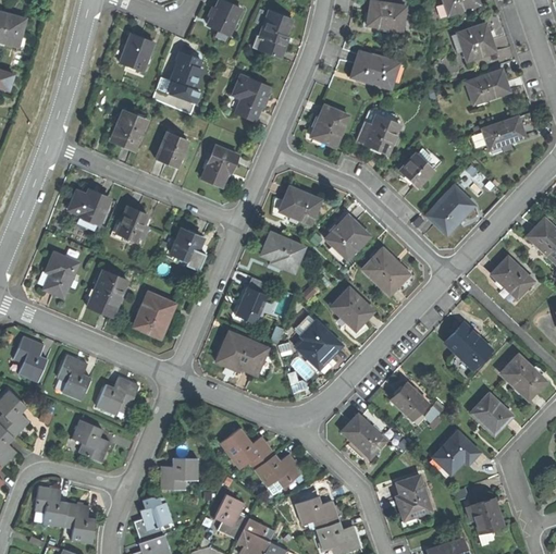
[(242,5),(230,0),(218,0),(214,8),(208,21),(219,25),(230,31),(242,5)]
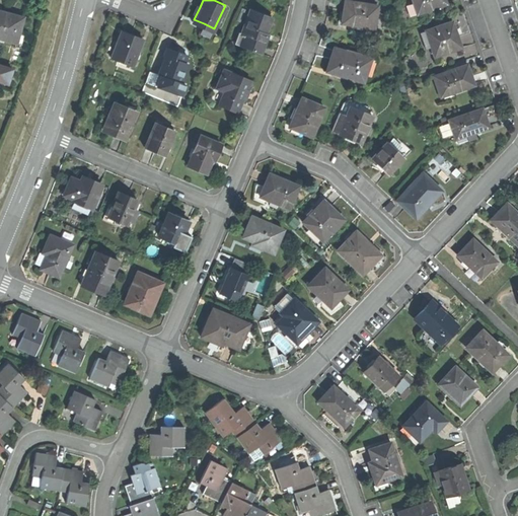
[(378,2),(365,0),(345,0),(344,6),(342,19),(374,23),(378,2)]
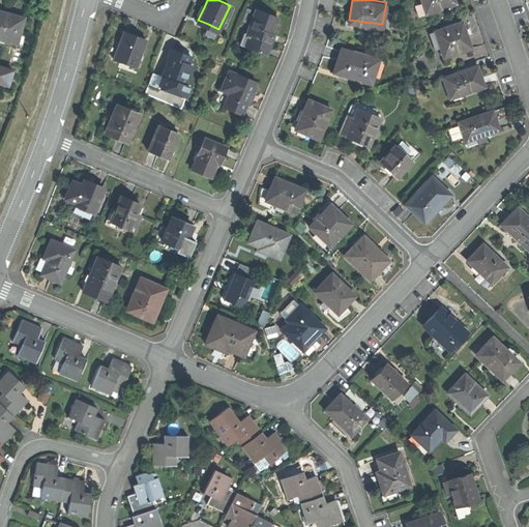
[(419,12),(427,10),(423,0),(416,3),(419,12)]
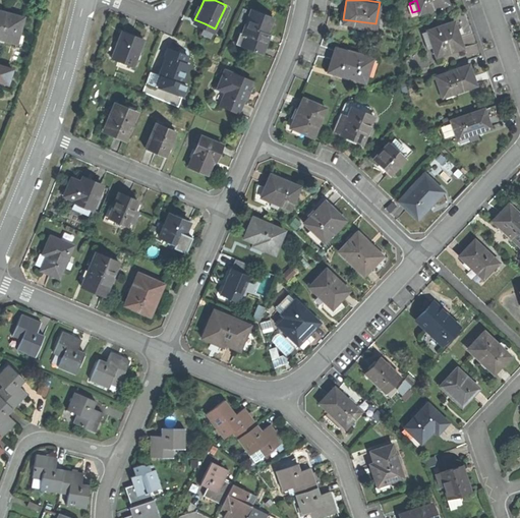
[(416,0),(419,10),(446,1),(446,0),(416,0)]
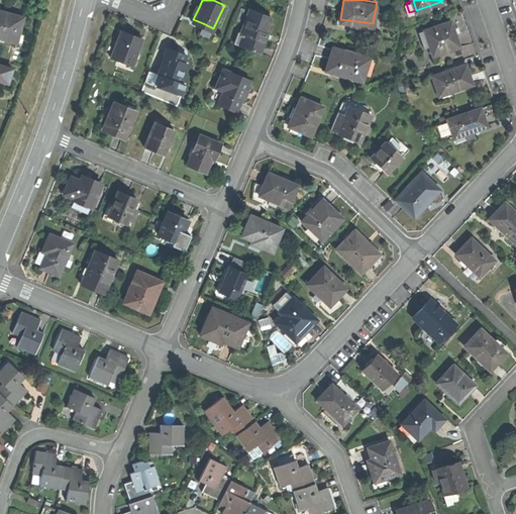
[(241,43),(262,50),(266,37),(264,36),(266,30),(272,13),(250,5),(241,30),(245,32),(241,43)]
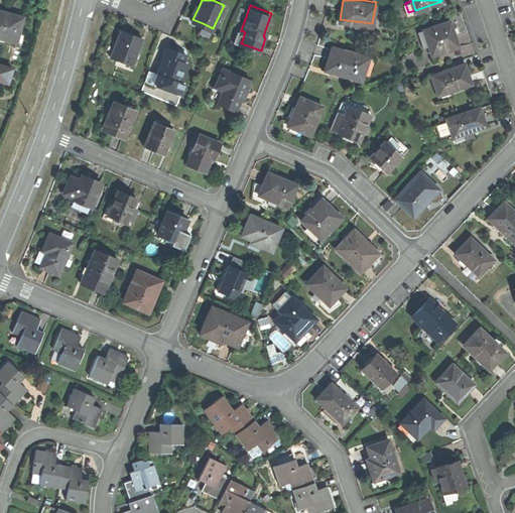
[(0,35),(3,36),(2,38),(15,42),(17,34),(22,16),(0,9),(0,35)]
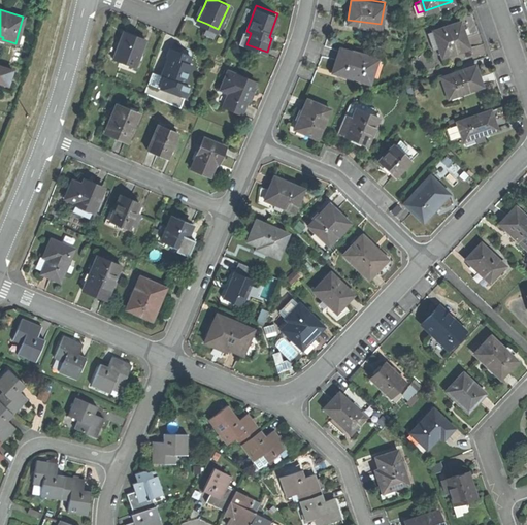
[(460,19),(434,27),(438,40),(442,54),(469,44),(465,31),(460,19)]
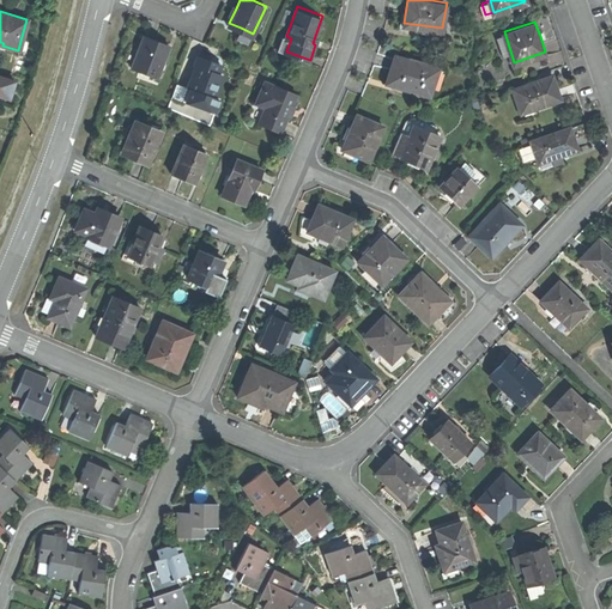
[(249,41),(253,34),(241,28),(238,35),(249,41)]
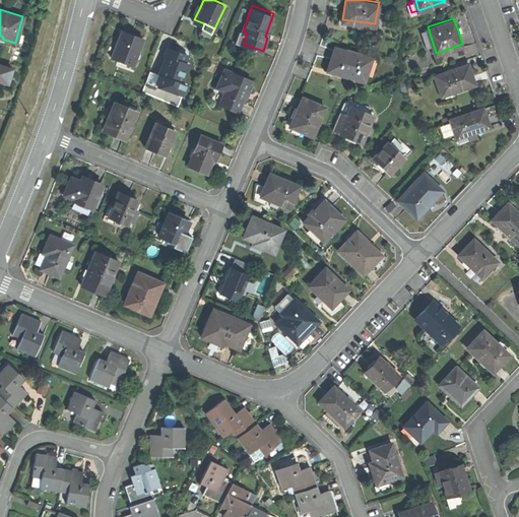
[(426,42),(432,40),(428,26),(422,28),(426,42)]
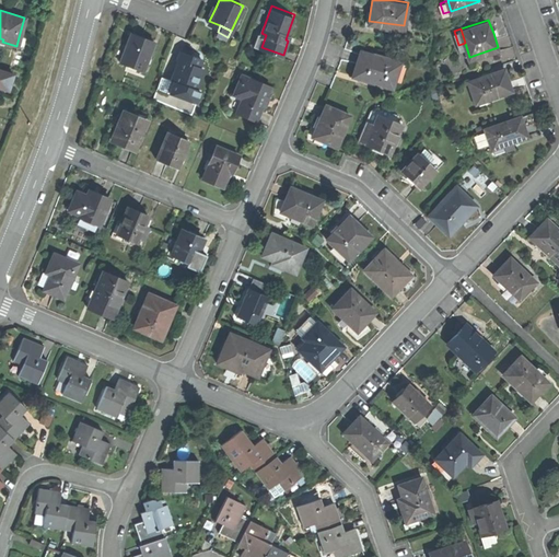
[(143,33),(132,30),(121,58),(144,67),(155,37),(143,33)]
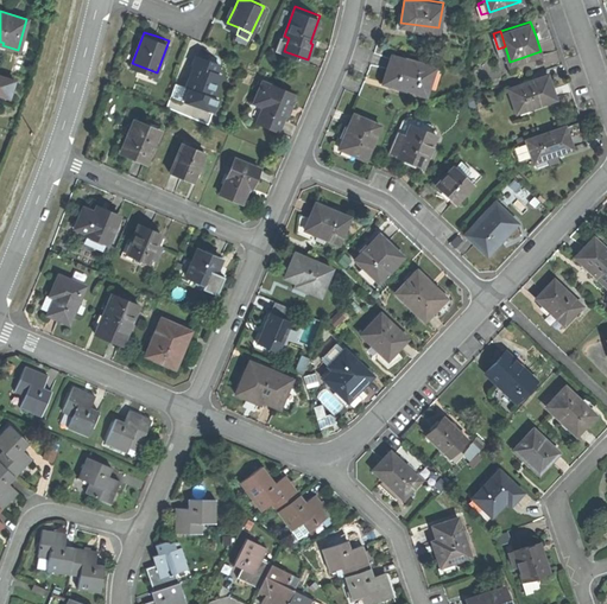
[(37,45),(20,40),(18,50),(33,55),(37,45)]
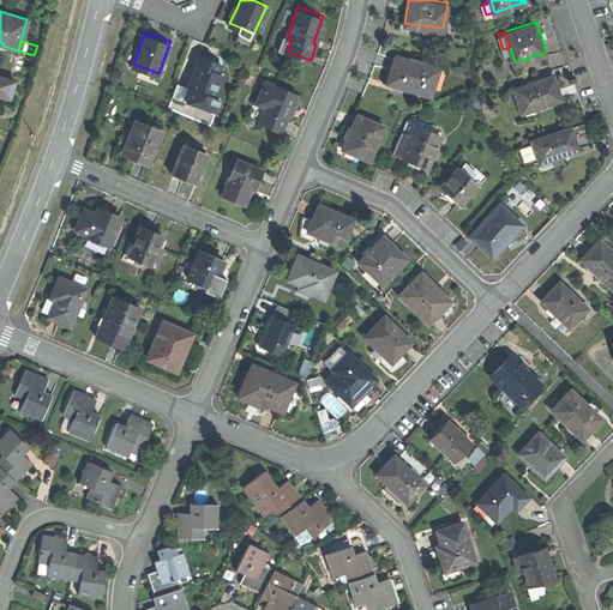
[(197,62),(190,83),(215,94),(223,71),(218,68),(222,61),(210,56),(199,52),(194,61),(197,62)]
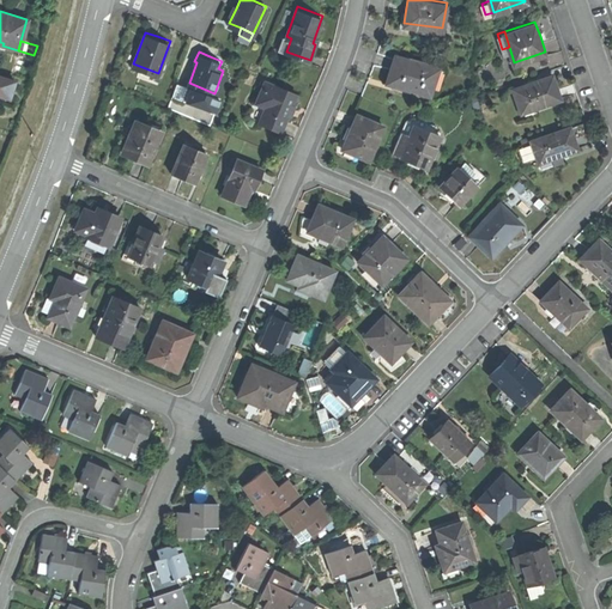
[(410,56),(395,53),(392,66),(388,79),(401,83),(417,87),(431,91),(438,65),(424,61),(425,59),(410,54),(410,56)]
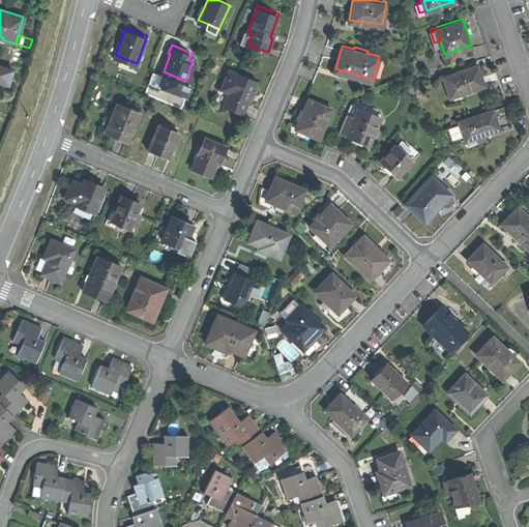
[(443,75),(450,95),(485,84),(480,74),(477,63),(443,75)]
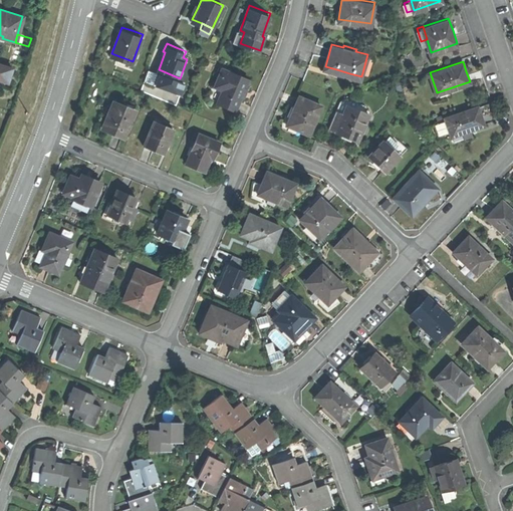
[(11,66),(0,62),(0,76),(7,79),(11,66)]
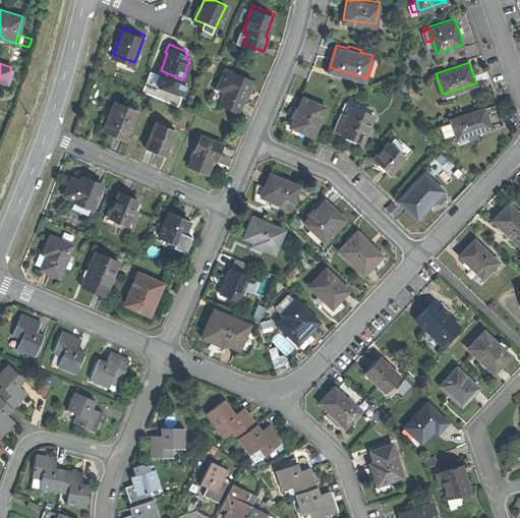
[(220,101),(239,109),(246,93),(253,76),(226,64),(218,83),(226,88),(220,101)]
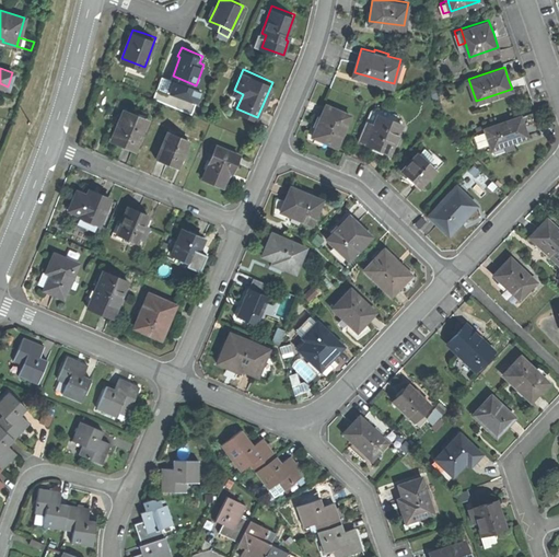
[(173,76),(163,72),(154,94),(193,109),(201,88),(196,85),(173,76)]
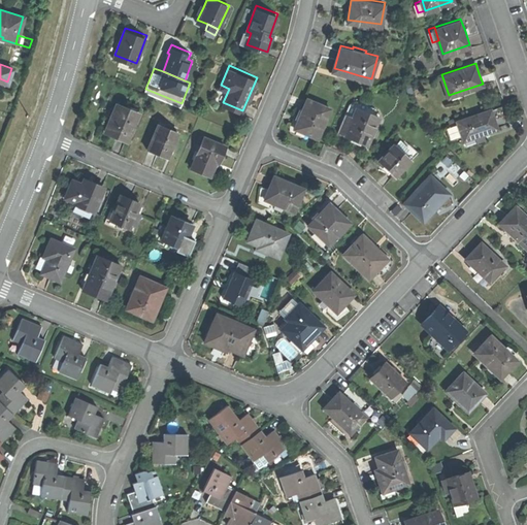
[(330,105),(307,96),(301,109),(295,125),(319,134),(330,105)]
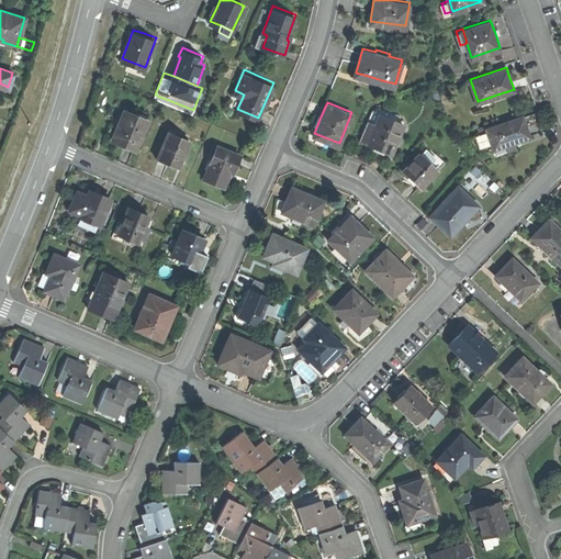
[(360,136),(368,140),(380,110),(399,118),(401,112),(379,103),(372,105),(360,136)]
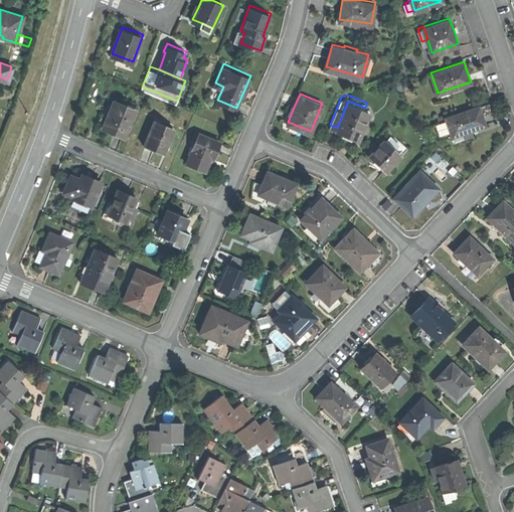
[(111,132),(122,136),(133,110),(112,101),(101,128),(111,132)]
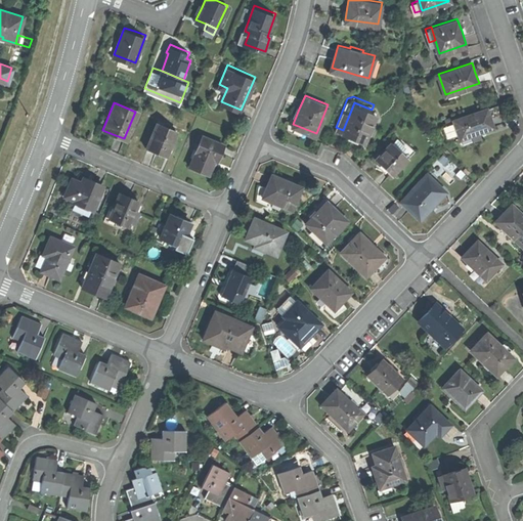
[(353,135),(364,140),(369,129),(374,118),(377,112),(372,110),(354,102),(343,130),(342,131),(353,135)]
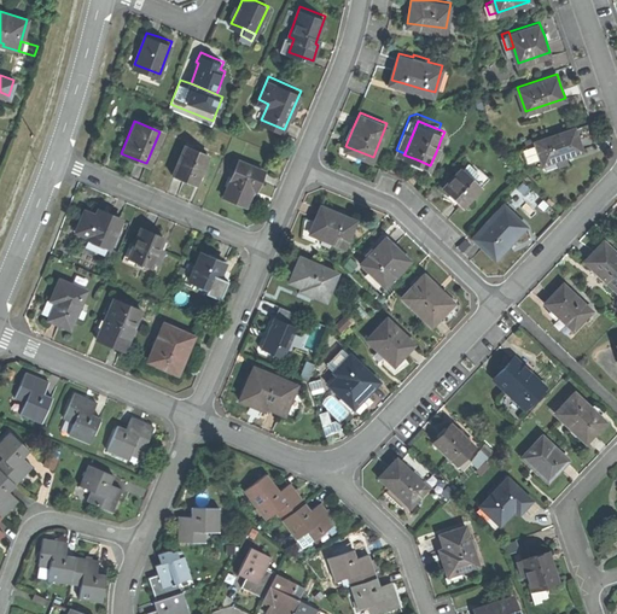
[(575,124),(535,136),(541,152),(543,161),(582,148),(578,136),(575,124)]
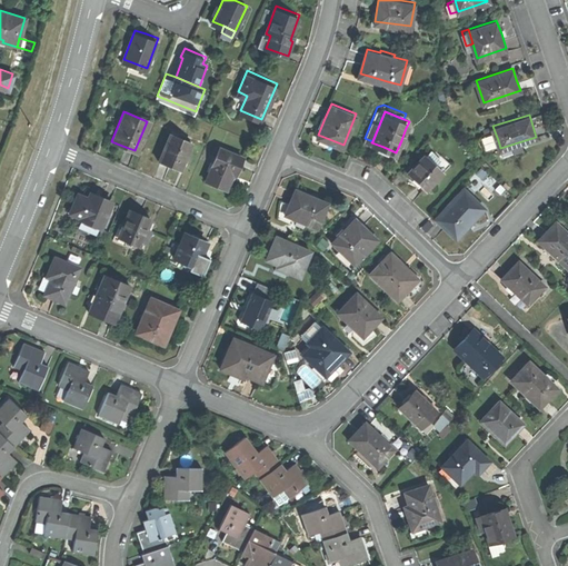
[(485,145),(498,140),(492,126),(485,129),(485,130),(480,132),(485,145)]
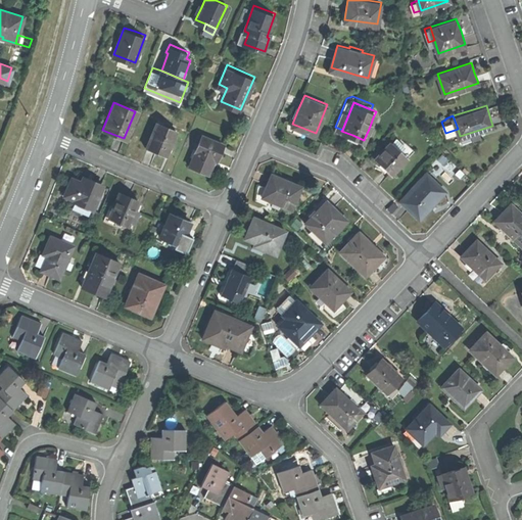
[(377,120),(373,117),(369,129),(373,130),(377,120)]
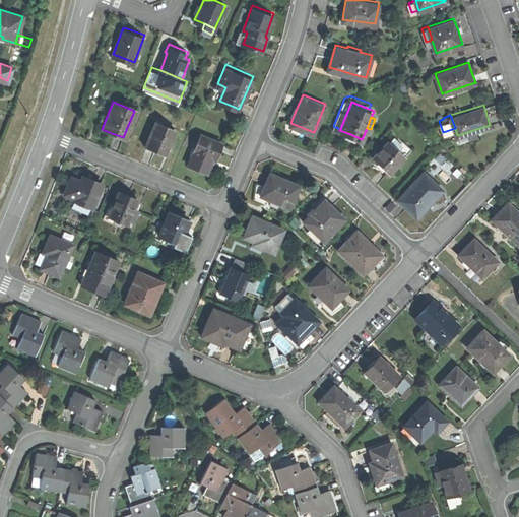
[(153,122),(143,145),(153,149),(164,153),(173,130),(153,122)]
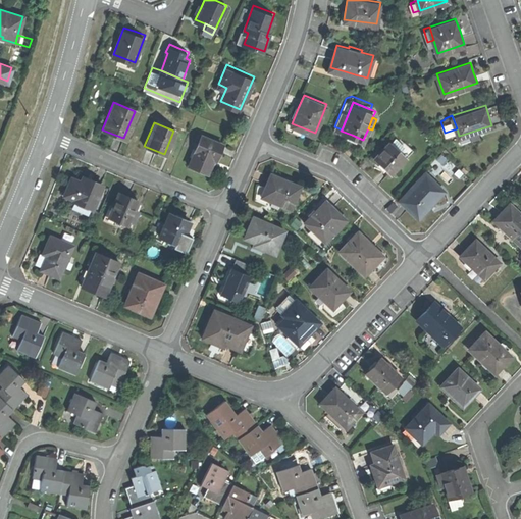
[(197,168),(206,172),(211,159),(214,160),(221,143),(200,134),(188,164),(197,168)]
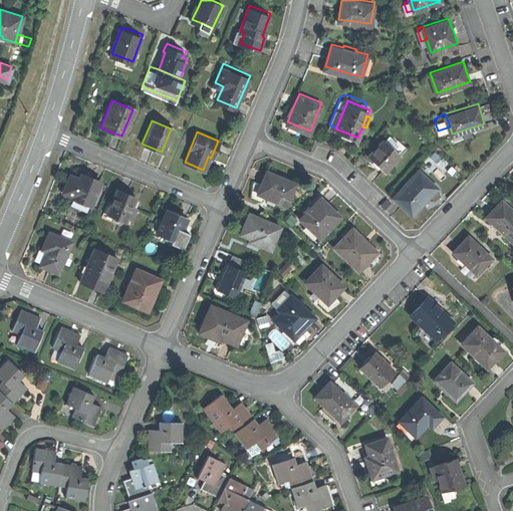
[(389,134),(385,138),(392,145),(397,141),(395,140),(389,134)]
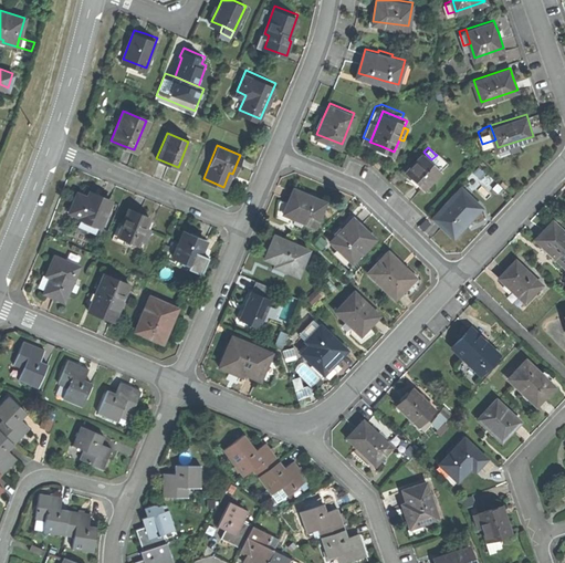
[(415,177),(424,186),(440,167),(431,159),(424,152),(422,150),(406,169),(415,177)]
